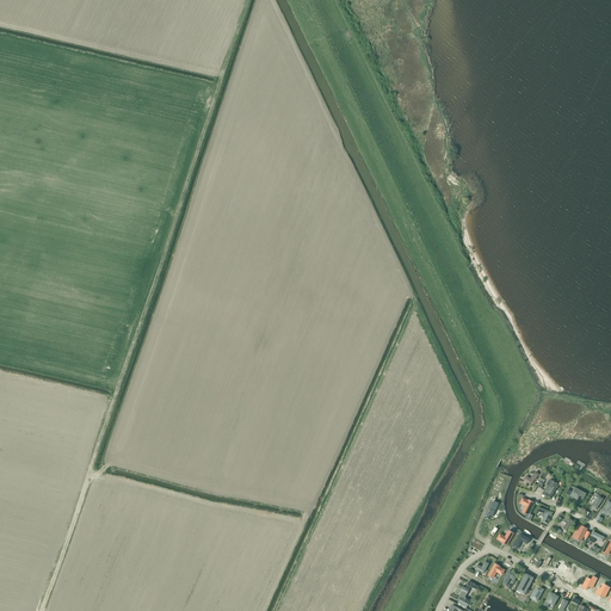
[(524,480),(531,486),(539,475),(536,473),(530,480),(526,476),(524,480)]
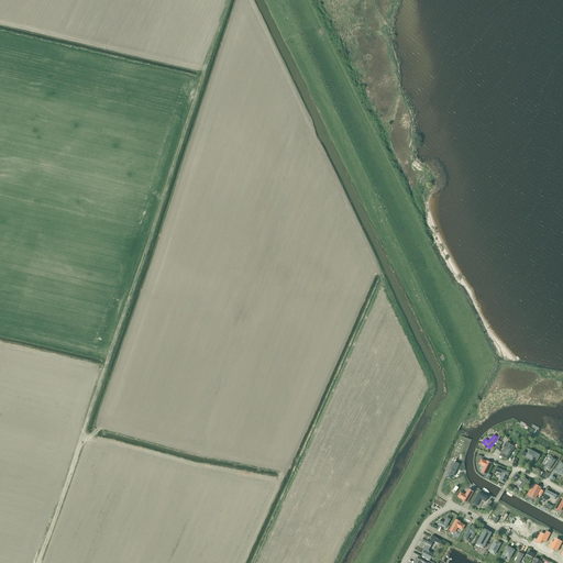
[(460,439),(454,452),(459,454),(464,441),(460,439)]
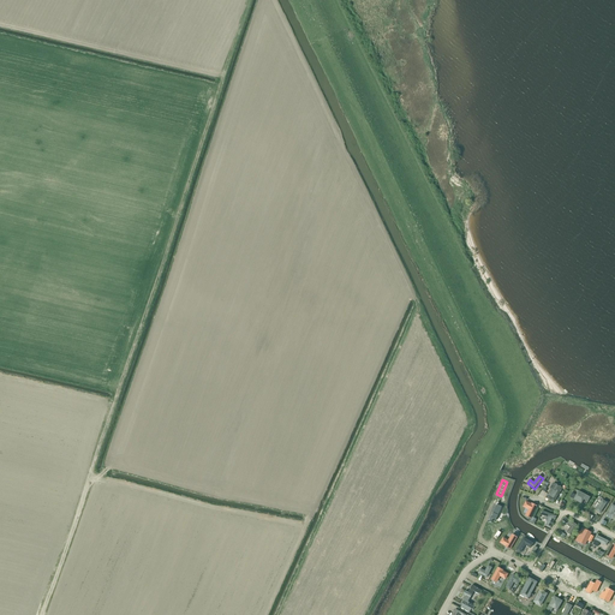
[(554,484),(545,497),(554,502),(562,489),(554,484)]
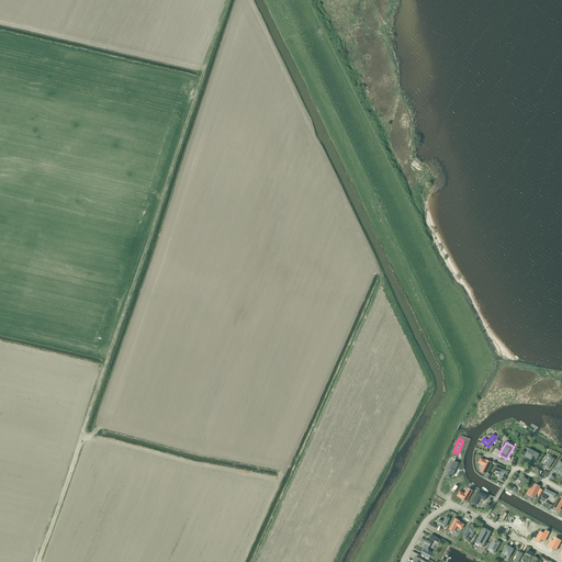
[(537,459),(539,454),(528,449),(526,452),(523,450),(520,454),(531,461),(534,457),(537,459)]
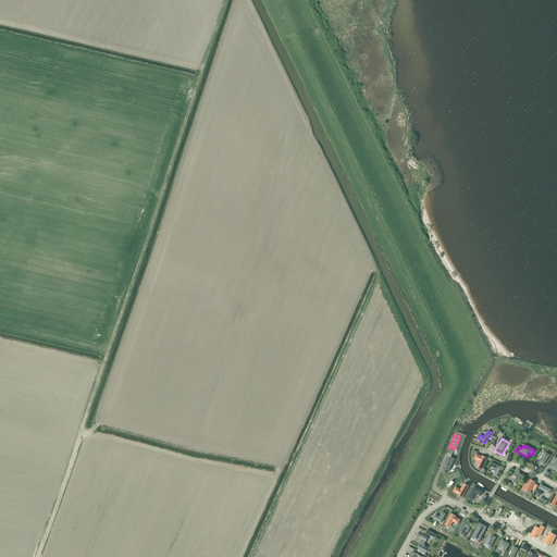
[(545,453),(540,462),(543,466),(549,456),(545,453)]
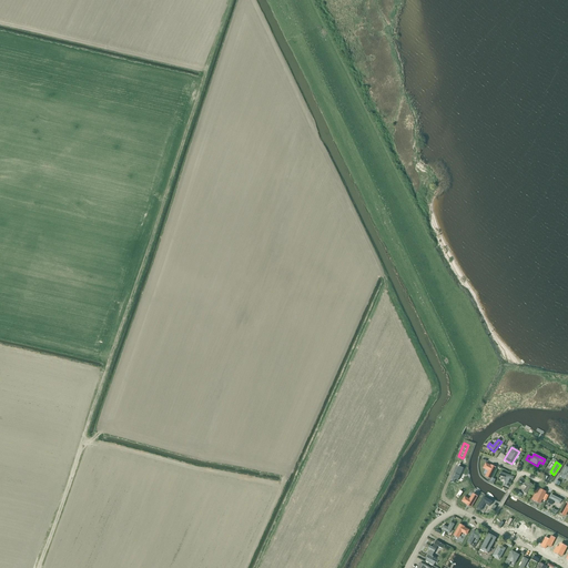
[(486,464),(484,468),(488,470),(485,477),(489,479),(496,468),(492,466),(490,466),(486,464)]
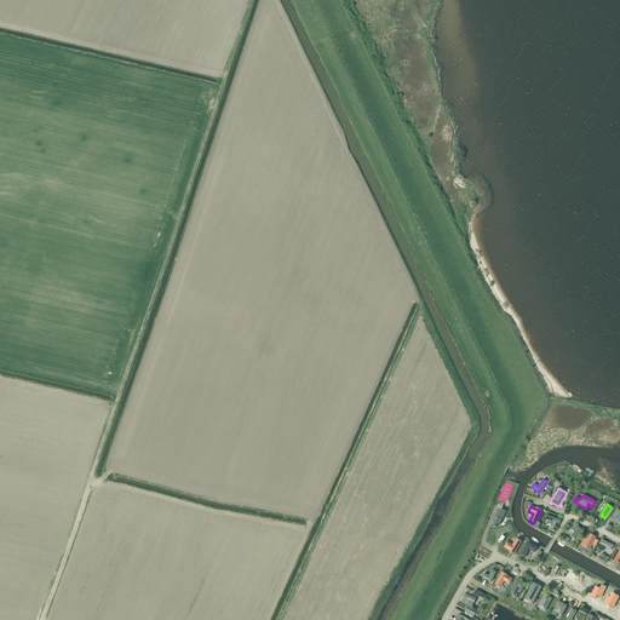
[(505,511),(500,509),(495,523),(500,524),(505,511)]
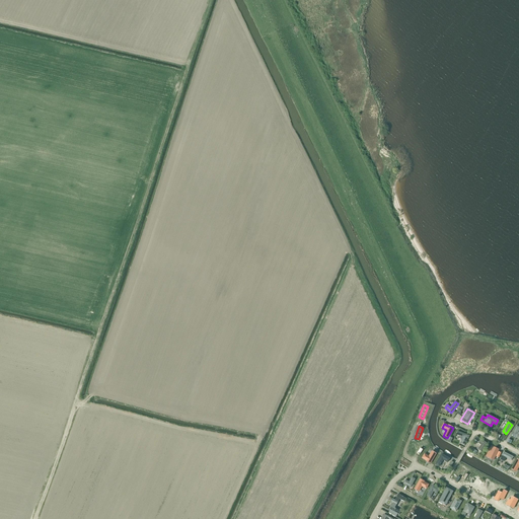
[(468,439),(469,436),(457,431),(456,435),(461,436),(460,438),(461,440),(460,444),(464,446),(467,439),(468,439)]
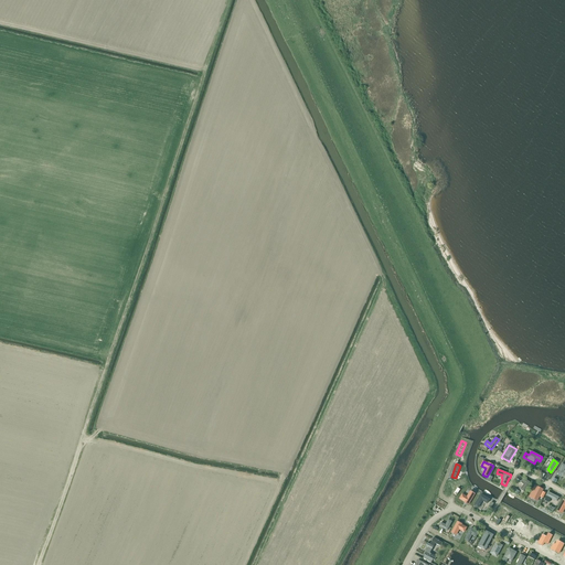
[(521,481),(521,482),(523,484),(520,489),(523,491),(530,482),(519,475),(516,478),(521,481)]
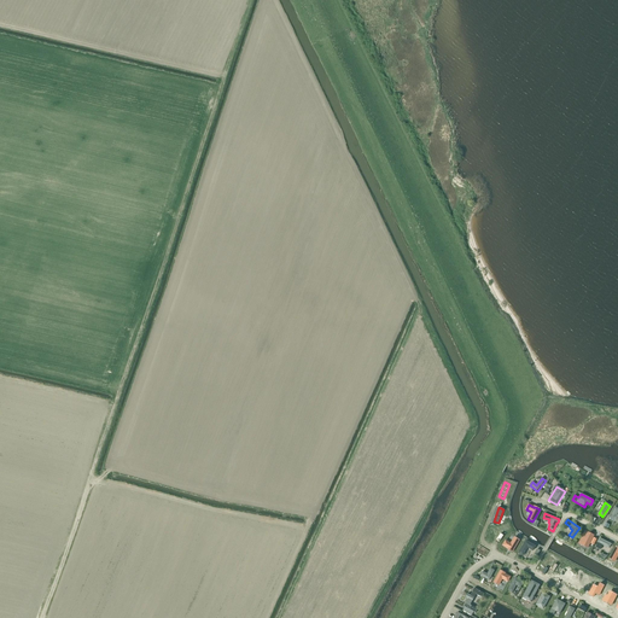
[(594,536),(586,531),(581,542),(582,543),(581,544),(588,548),(594,536)]
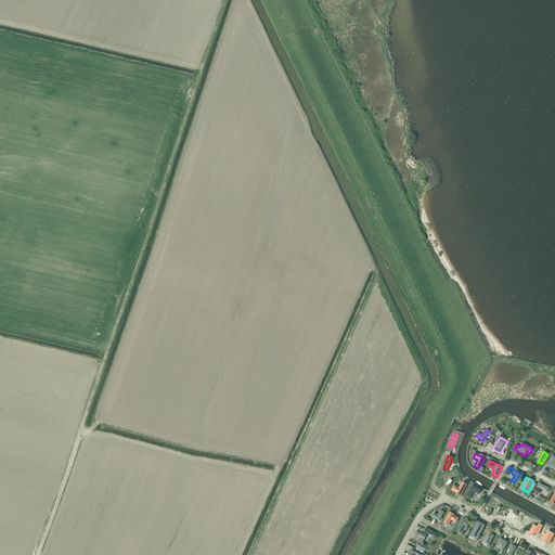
[(454,486),(452,490),(456,492),(455,493),(460,495),(466,486),(462,482),(459,489),(454,486)]
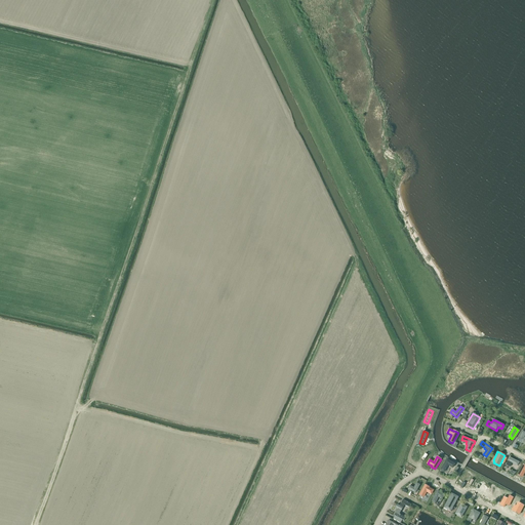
[(509,457),(508,460),(508,461),(506,465),(510,467),(512,463),(517,466),(519,462),(509,457)]
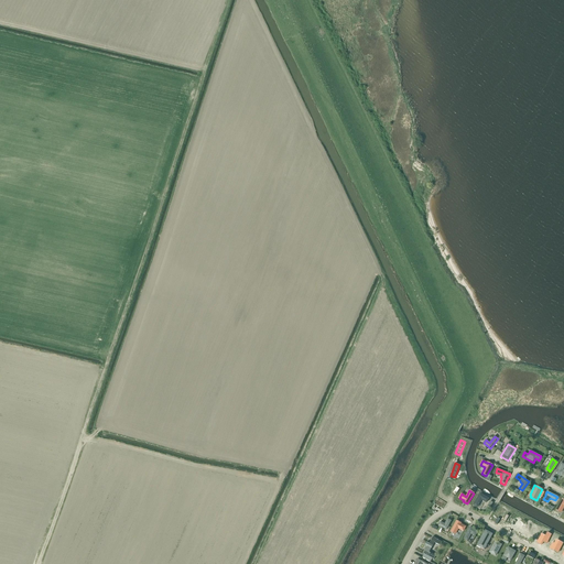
[(473,505),(477,508),(481,500),(487,503),(489,499),(480,492),(473,505)]
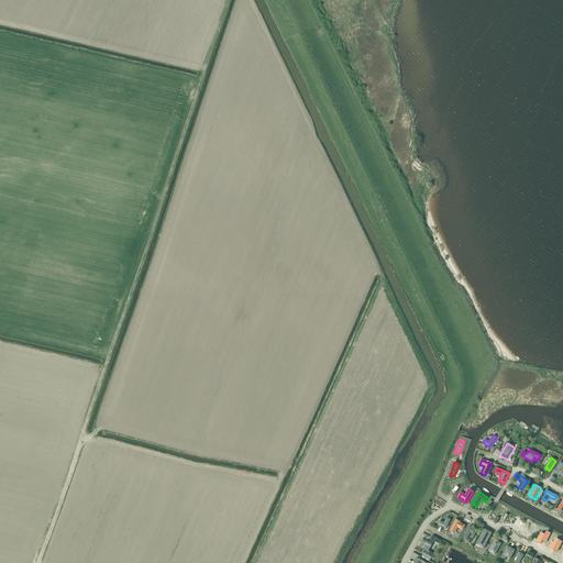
[(438,525),(445,529),(451,520),(446,518),(444,523),(440,521),(438,525)]
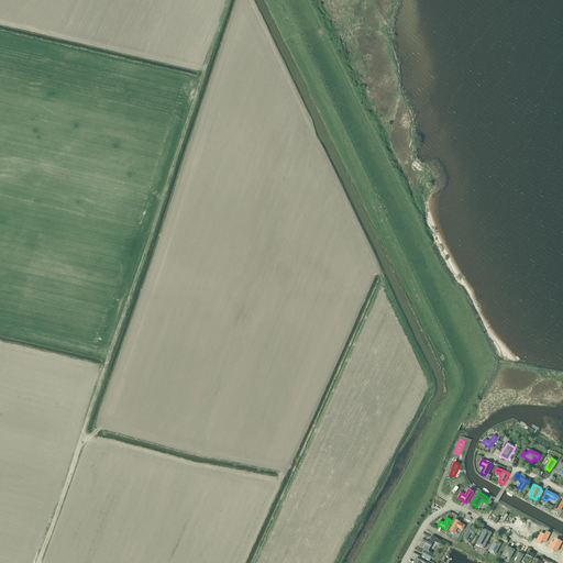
[(456,520),(450,531),(451,531),(454,533),(457,528),(462,530),(464,526),(460,523),(460,522),(456,520)]
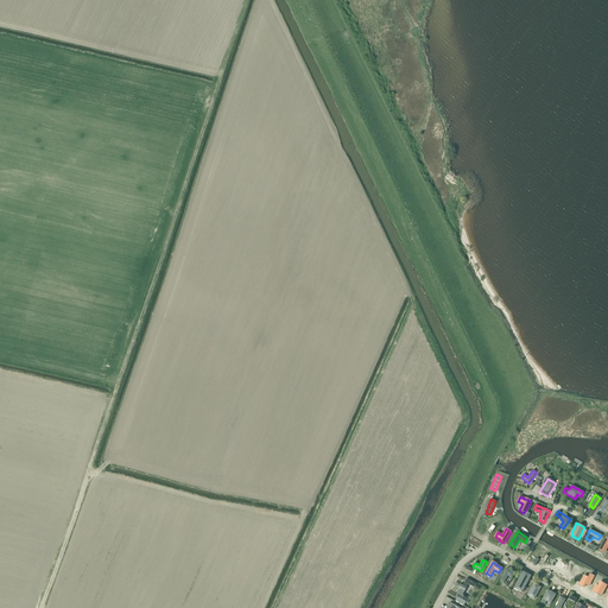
[(500,581),(504,583),(508,576),(512,578),(515,572),(506,568),(500,581)]
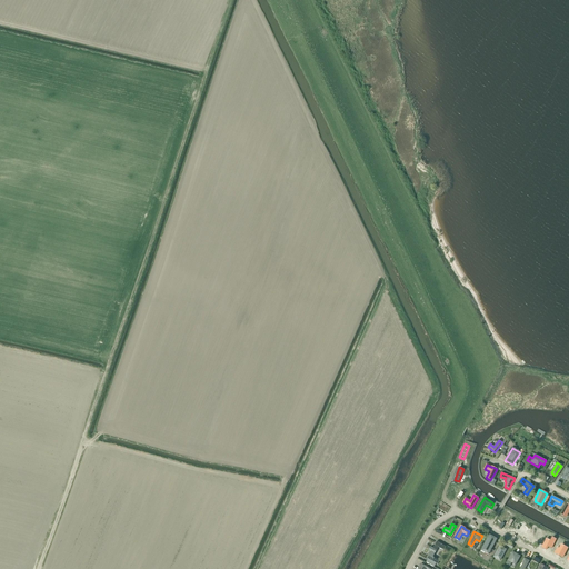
[(480,550),(488,555),(497,539),(489,535),(480,550)]
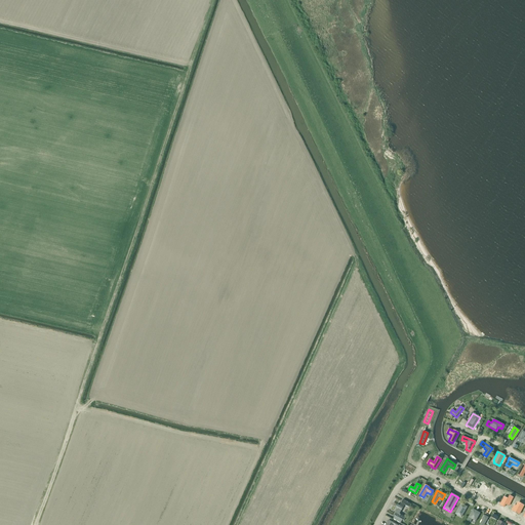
[(503,497),(499,506),(503,508),(505,505),(508,506),(513,497),(509,496),(508,499),(503,497)]
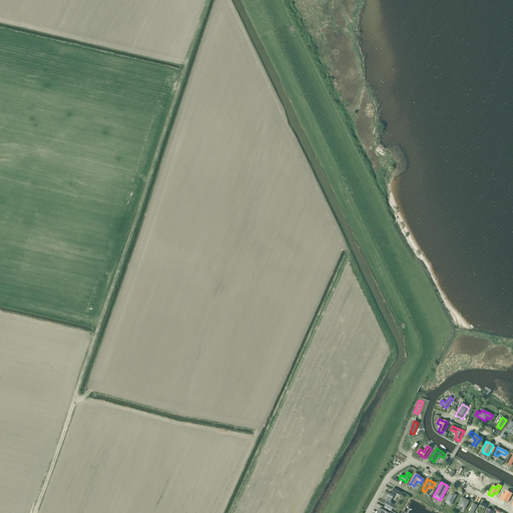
[(402,493),(394,488),(390,494),(388,497),(389,497),(392,499),(395,493),(400,496),(402,493)]
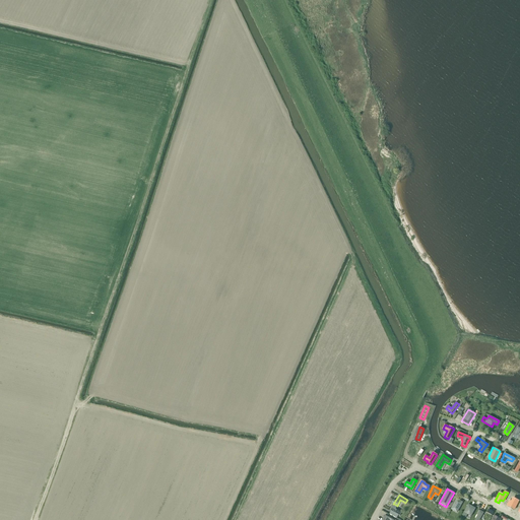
[(510,501),(507,506),(514,510),(519,501),(513,498),(511,502),(510,501)]
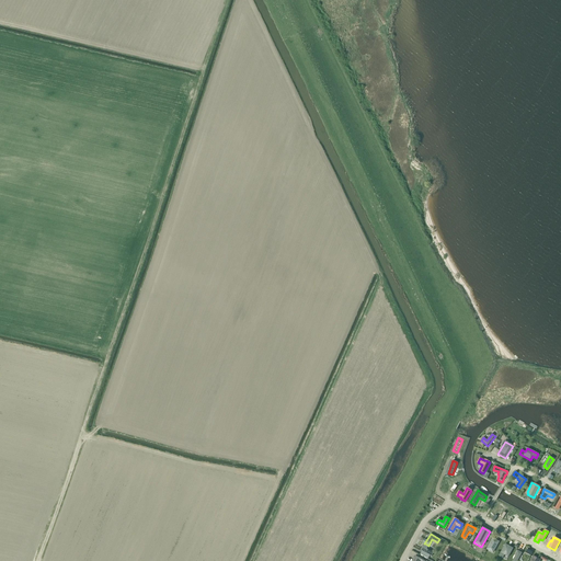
[(499,542),(492,539),(487,549),(493,552),(499,542)]
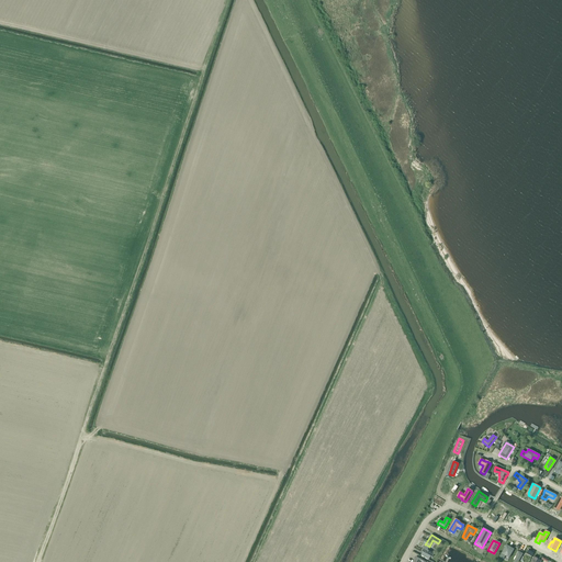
[(429,547),(426,544),(422,552),(423,552),(422,555),(428,560),(430,557),(433,558),(434,554),(427,550),(429,547)]
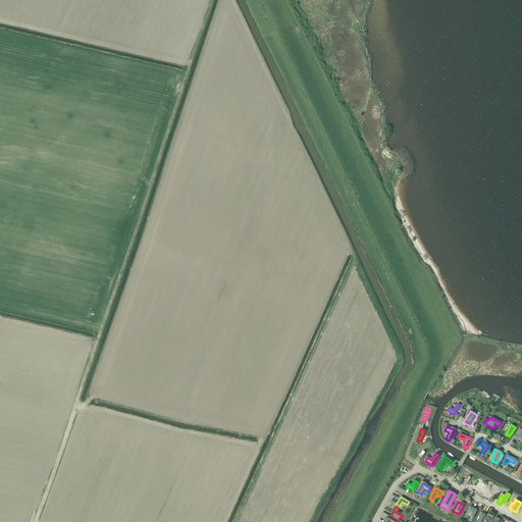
[(464,517),(468,520),(469,516),(473,518),(477,510),(470,506),(464,517)]
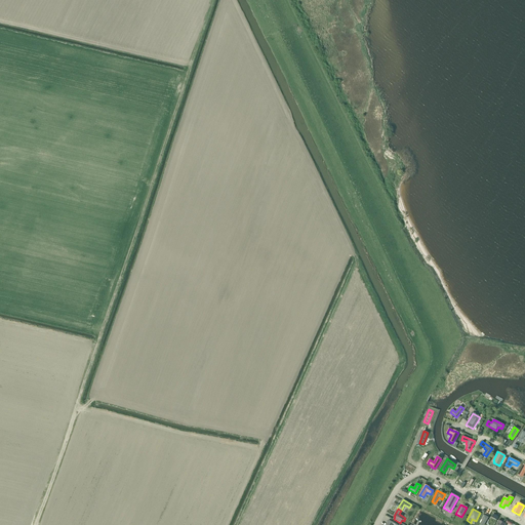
[(479,524),(484,524),(488,518),(484,516),(479,524)]
